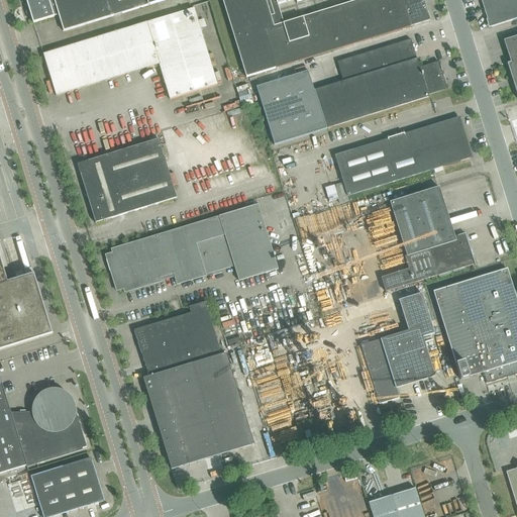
[(24,0),(28,9),(32,23),(54,17),(53,16),(58,14),(63,31),(165,0),(24,0)]
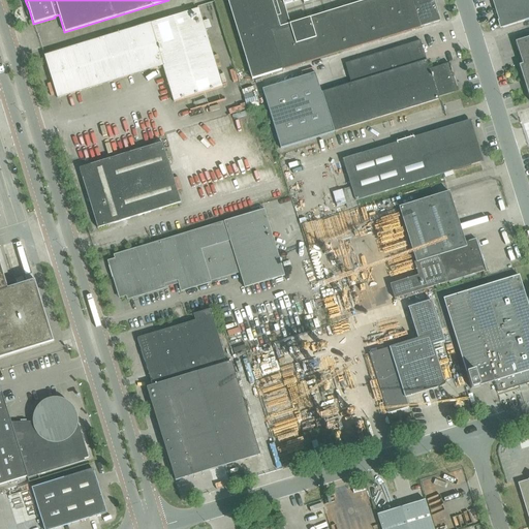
[(282,4),(296,0),(300,0),(302,3),(311,0),(224,0),(250,79),(299,65),(438,22),(431,0),(364,0),(287,24),(282,4)]
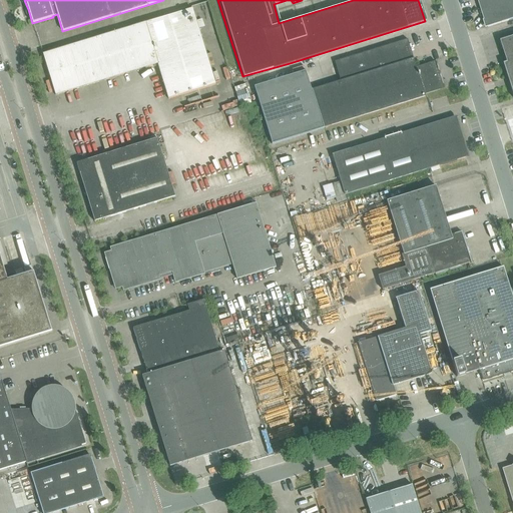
[(512,0),(479,0),(488,26),(512,18),(512,0)]
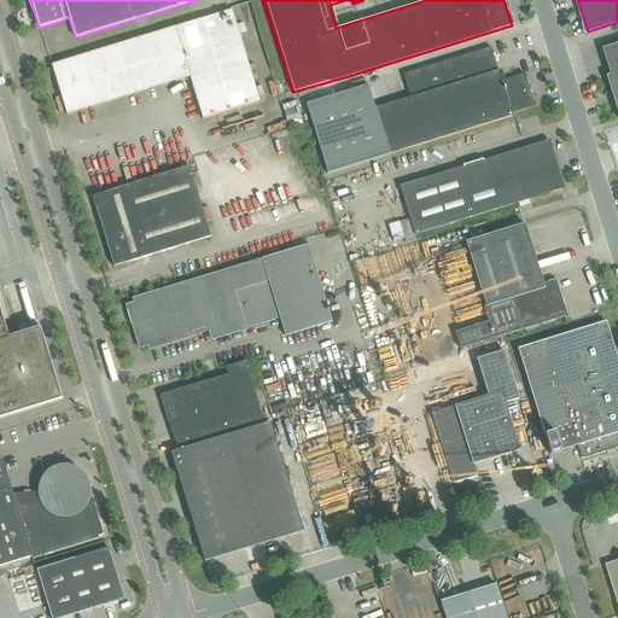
[(231,10),(51,65),(66,115),(190,77),(202,120),(258,101),(231,10)]
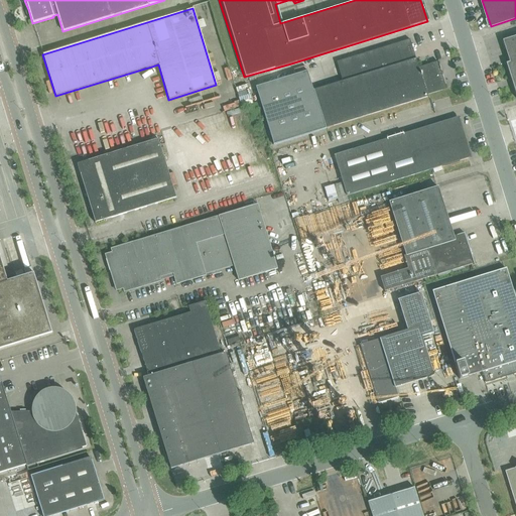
[(506,63),(515,95),(515,36),(503,40),(509,62),(506,63)]
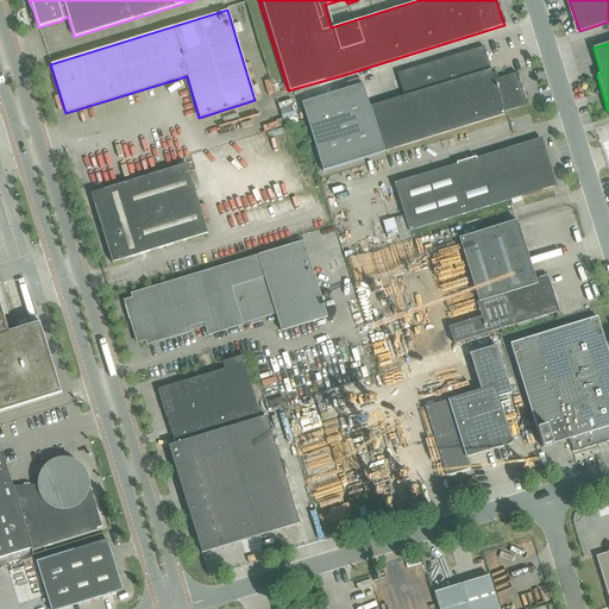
[(405,95),(370,106),(363,83),(302,102),(324,170),(384,151),(504,114),(504,112),(527,105),(516,73),(494,80),(484,46),(397,73),(405,95)]
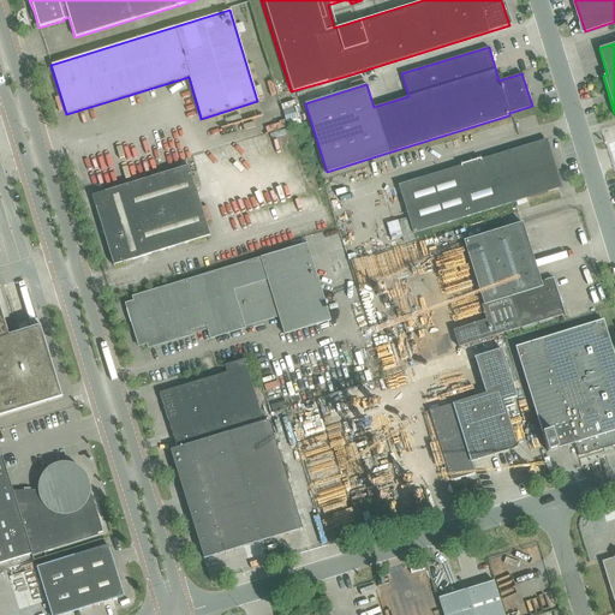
[(508,143),(497,145),(485,149),(475,153),(463,156),(451,160),(440,163),(428,167),(417,171),(405,174),(394,178),(382,181),(371,185),(359,189),(347,192),(335,196),(342,219),(350,242),(362,238),(374,234),(384,231),(396,227),(407,224),(419,220),(431,216),(442,213),(454,209),(465,206),(477,203),(488,199),(500,196),(511,192),(523,189),(535,185),(554,179),(550,167),(547,156),(544,144),(541,132),(520,139),(508,143)]
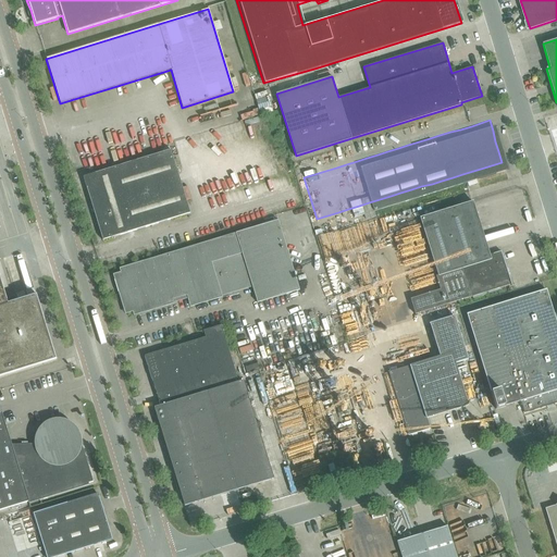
[(170,150),(83,177),(102,240),(189,213),(170,150)]
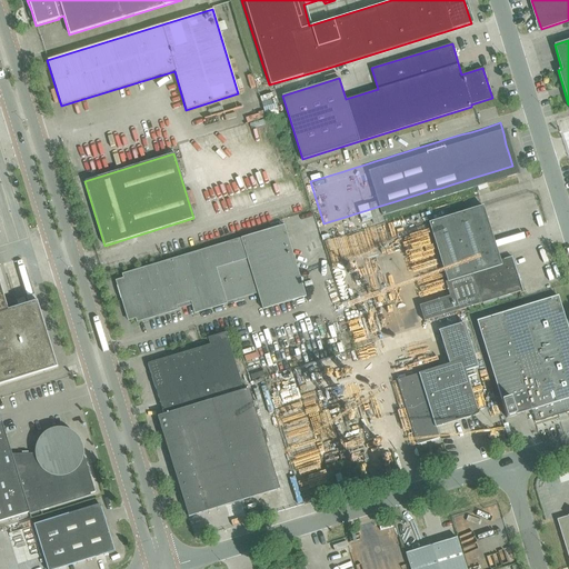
[(522,290),(512,257),(500,260),(483,206),(429,222),(452,296),(419,306),(425,321),(522,290)]
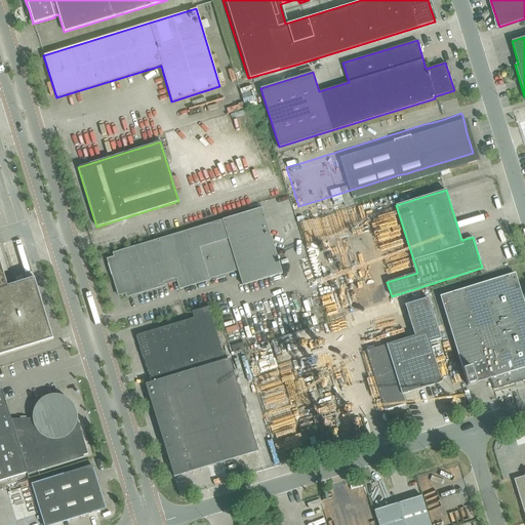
[(114,257),(107,259),(118,295),(125,293),(126,297),(177,282),(179,289),(209,280),(208,278),(237,269),(242,286),(282,274),(261,208),(221,219),(221,220),(149,242),(150,242),(113,253),(114,257)]
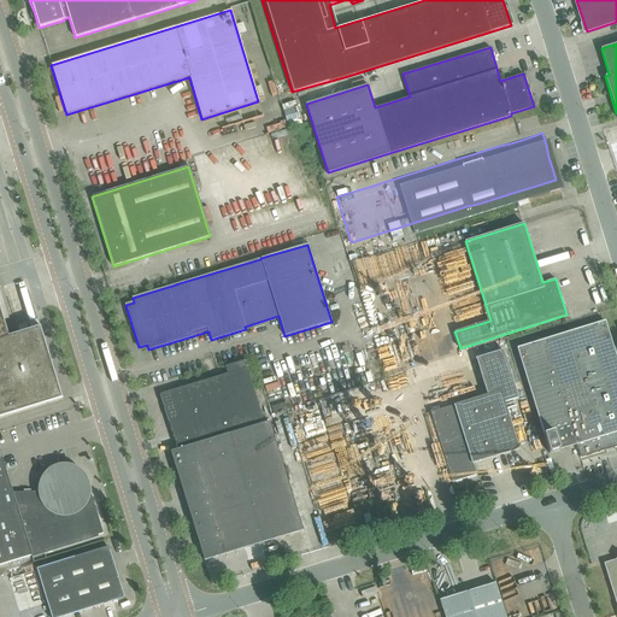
[(10,336),(0,306),(0,417),(63,399),(41,327),(10,336)]
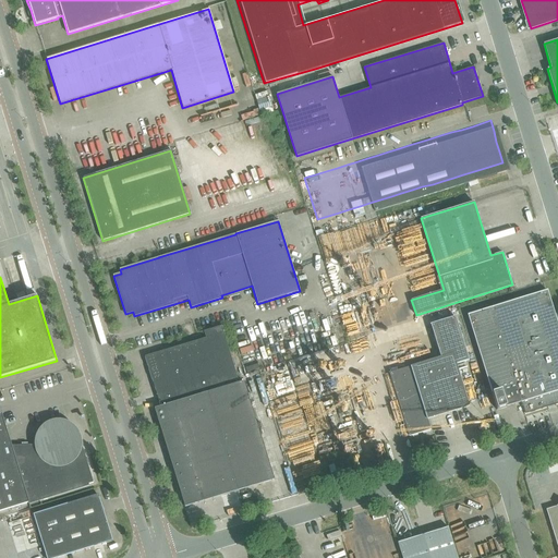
[(497,411),(522,403),(525,414),(557,404),(557,325),(547,290),(468,315),(497,411)]
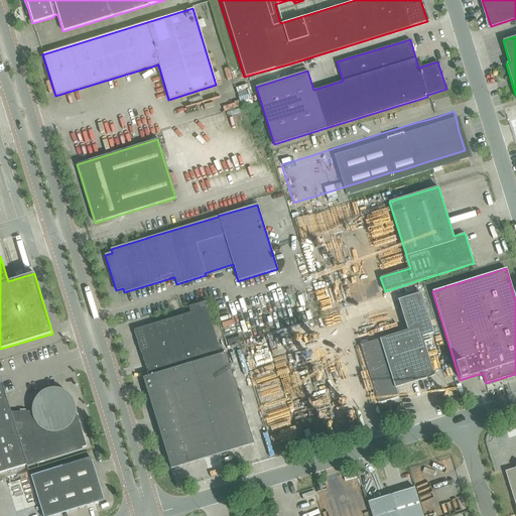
[(422,337),(433,334),(421,293),(398,300),(407,331),(360,345),(378,403),(398,397),(395,388),(434,376),(422,337)]
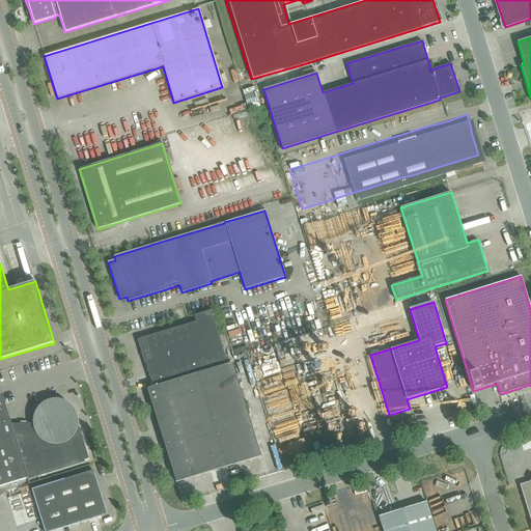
[(189,478),(260,456),(231,363),(227,364),(213,317),(215,316),(213,310),(194,315),(196,322),(161,333),(138,339),(138,340),(140,347),(142,352),(141,352),(144,361),(152,387),(147,389),(152,406),(175,477),(174,477),(176,482),(180,481),(180,480),(189,477),(189,478)]
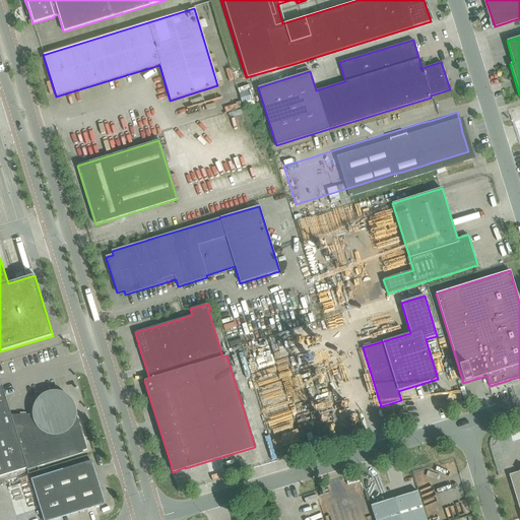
[(72,408),(71,408),(71,406),(70,405),(70,404),(69,403),(68,401),(66,400),(65,399),(64,398),(63,398),(61,397),(60,396),(59,396),(56,396),(54,396),(53,396),(51,396),(49,396),(48,397),(46,398),(45,399),(43,400),(42,401),(41,402),(40,404),(39,405),(38,406),(38,408),(37,409),(37,411),(37,413),(37,414),(11,415),(2,386),(0,386),(0,476),(26,468),(27,469),(27,467),(36,464),(37,465),(87,450),(74,407),(72,408)]
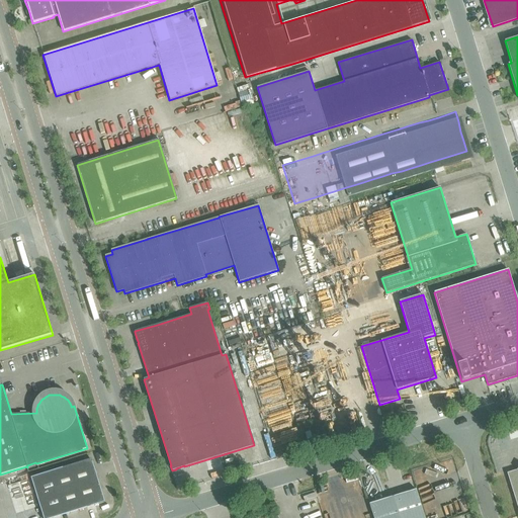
[(91,459),(66,467),(31,478),(44,517),(52,517),(104,502),(91,459)]
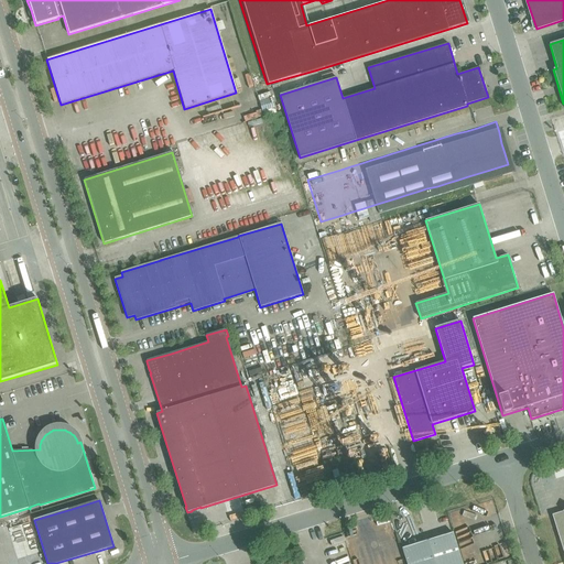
[(563,511),(552,514),(563,553),(563,511)]
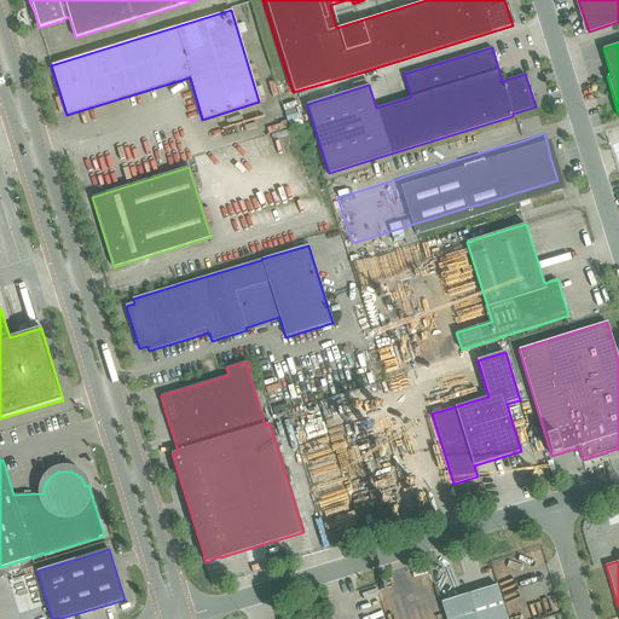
[(501,572),(513,567),(512,562),(499,567),(501,572)]
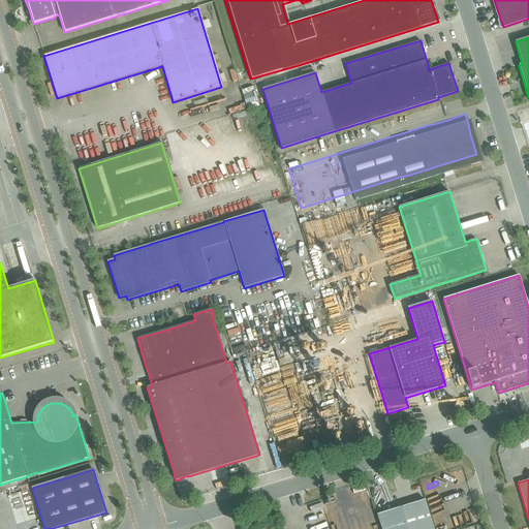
[(434,528),(426,499),(377,514),(381,528),(434,528)]
